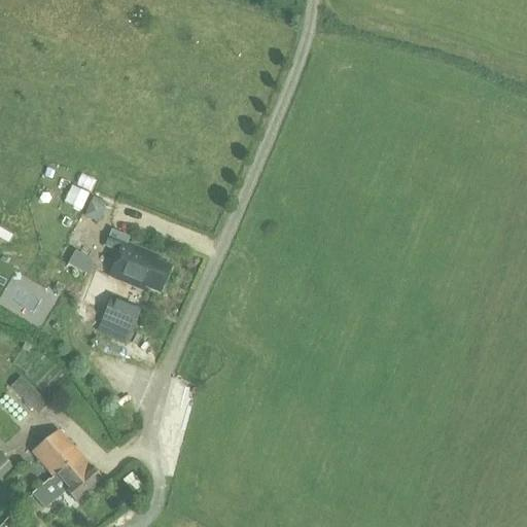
[(91,201),(83,215),(99,222),(105,207),(104,207),(106,202),(94,197),(92,201),(91,201)]
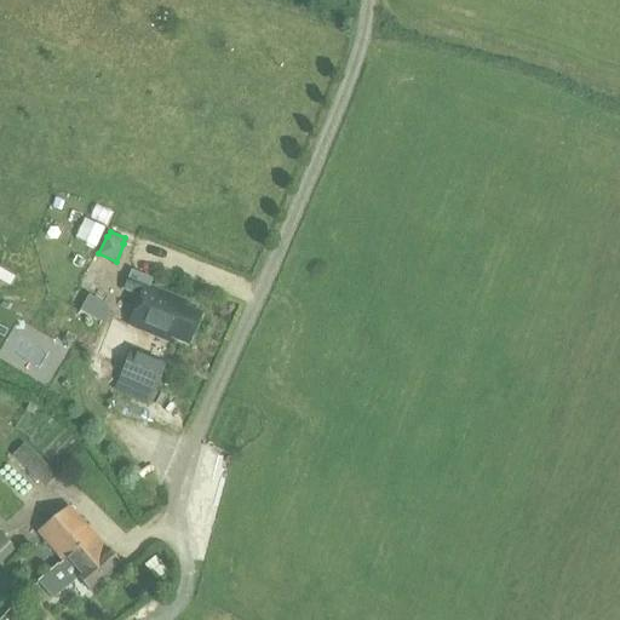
[(188,344),(200,314),(183,306),(185,300),(148,286),(151,277),(131,270),(124,288),(139,296),(127,325),(170,342),(171,337),(188,344)]
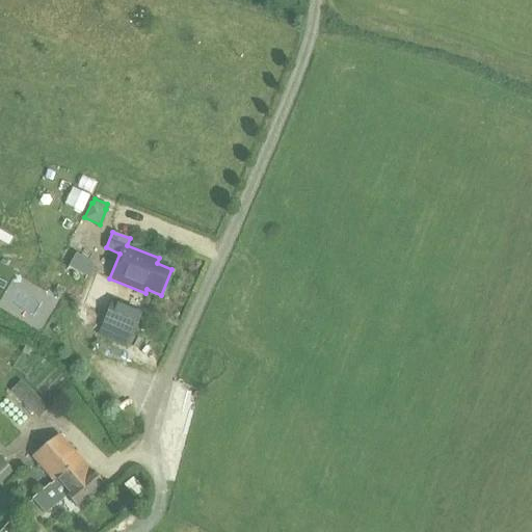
[(63,261),(50,288),(71,297),(83,269),(63,261)]
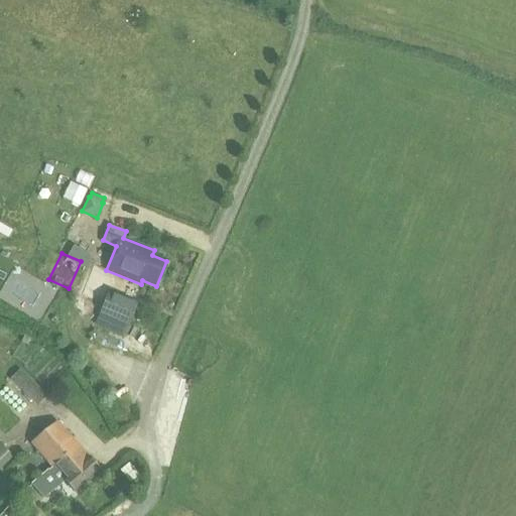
[(128,327),(138,303),(109,291),(99,314),(128,327)]
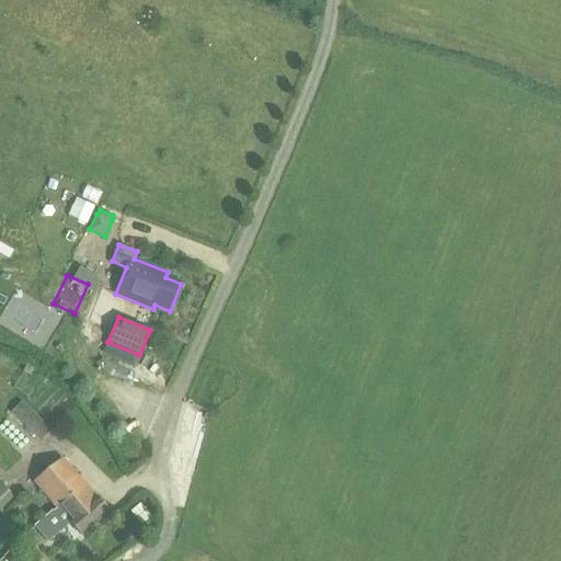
[(18,361),(12,377),(24,381),(30,365),(18,361)]
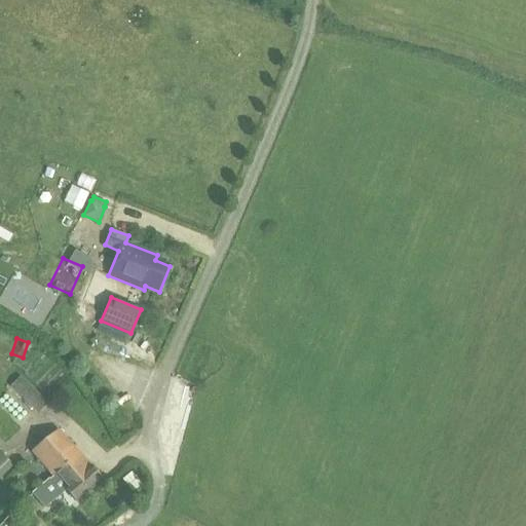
[(38,414),(48,403),(20,376),(10,387),(38,414)]
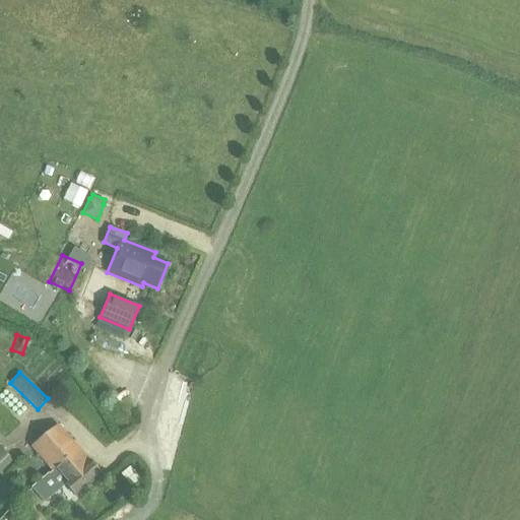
[(54,470),(50,474),(50,473),(34,488),(46,501),(66,482),(76,495),(101,474),(58,425),(34,447),(54,470)]
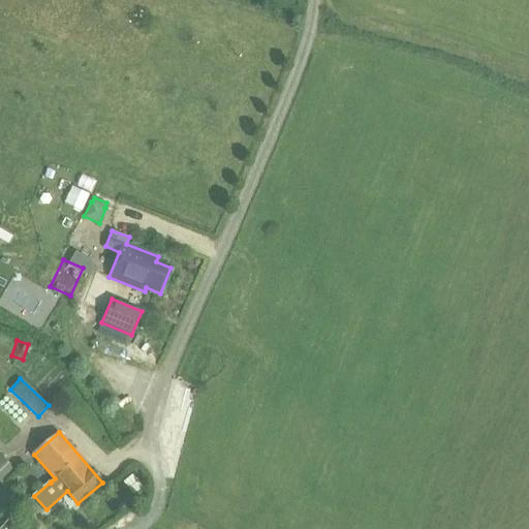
[(4,458),(0,461),(0,481),(13,468),(4,458)]
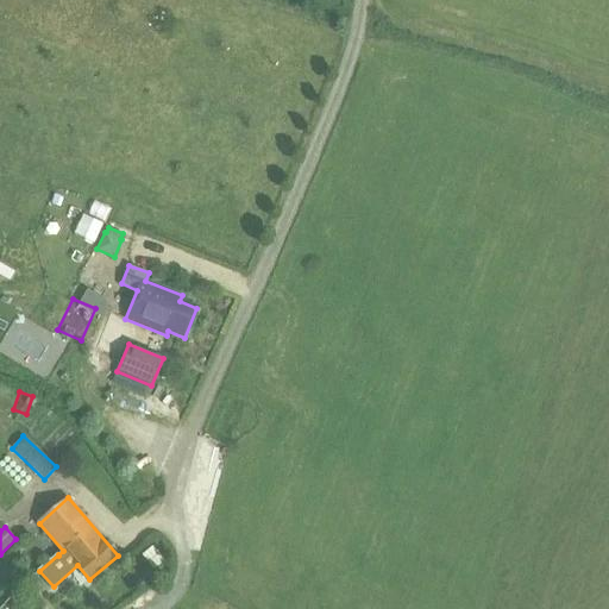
[(151,546),(140,556),(152,570),(163,562),(151,546)]
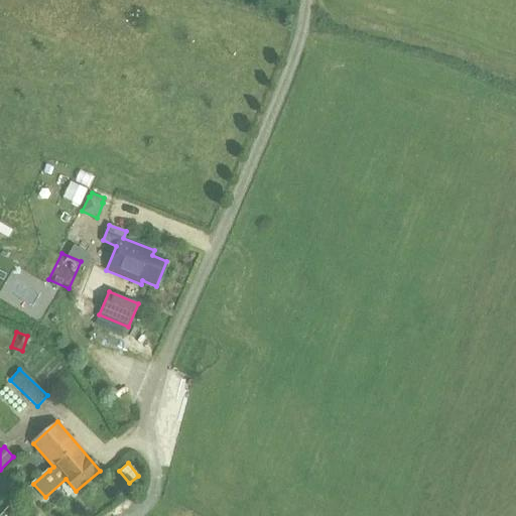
[(17,495),(26,507),(37,499),(28,487),(17,495)]
